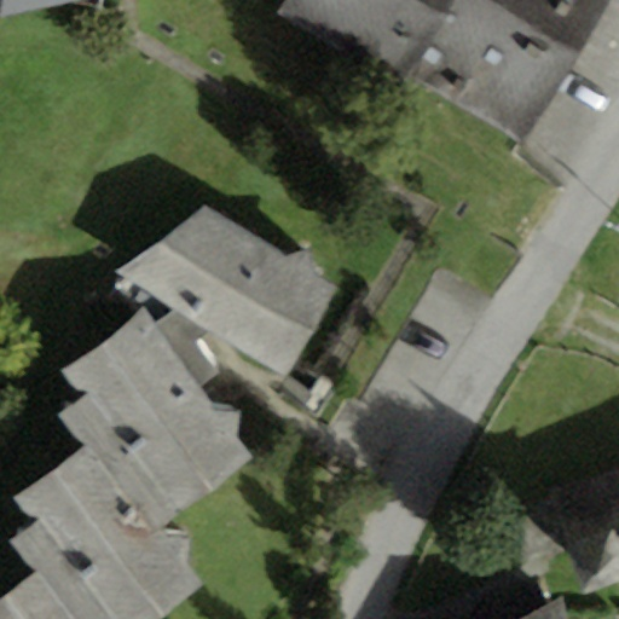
[(0,0),(0,17),(1,18),(92,0),(0,0)]
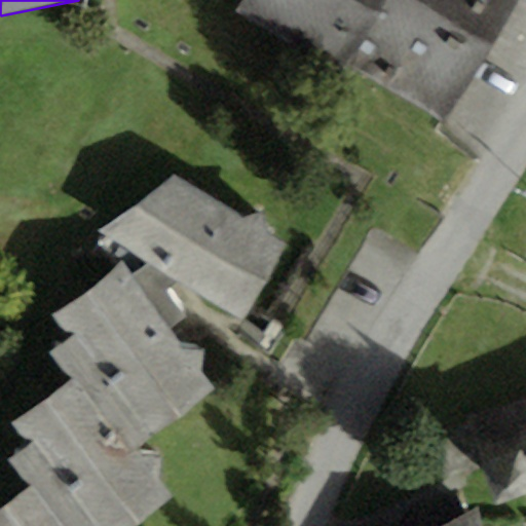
[(445,122),(517,0),(241,0),(240,2),(234,12),(322,67),(329,57),(445,122)]
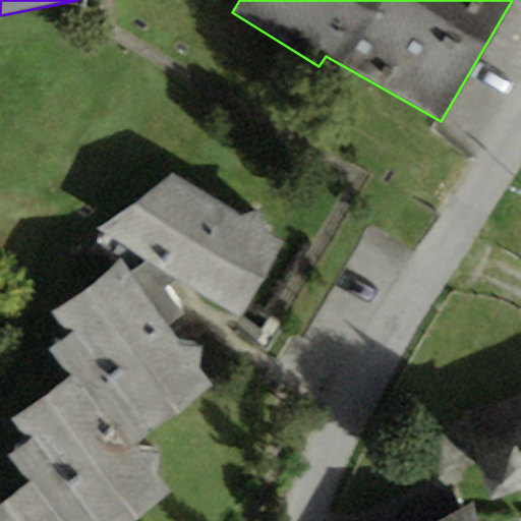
[(285,235),(172,174),(97,232),(240,317),(285,235)]
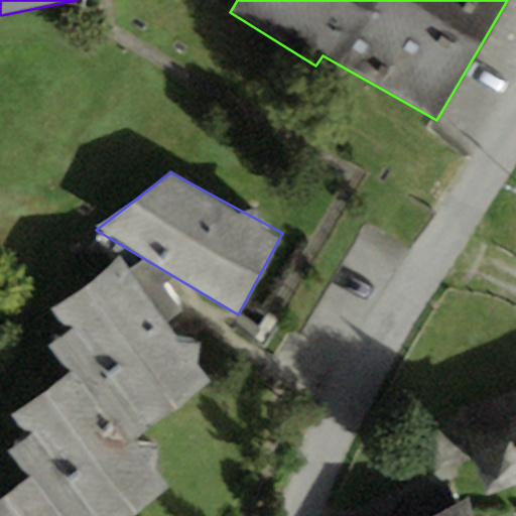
[(129,272),(120,262),(50,309),(72,331),(48,346),(70,375),(77,369),(128,442),(212,389),(196,366),(202,343),(174,341),(166,323),(181,314),(143,265),(129,272)]
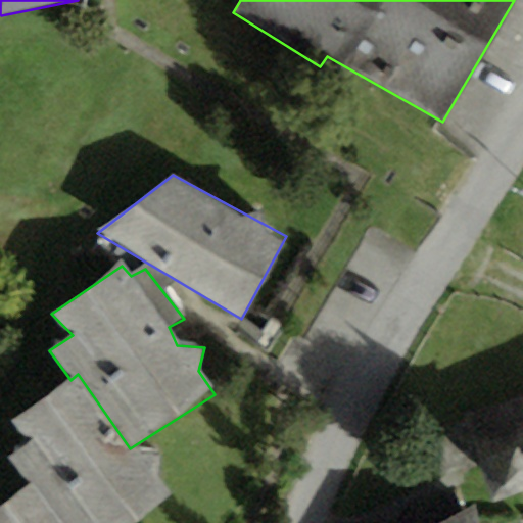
[(162,452),(130,448),(78,374),(70,380),(10,422),(32,444),(8,457),(32,482),(0,504),(0,522),(132,522),(172,498),(155,478),(162,452)]
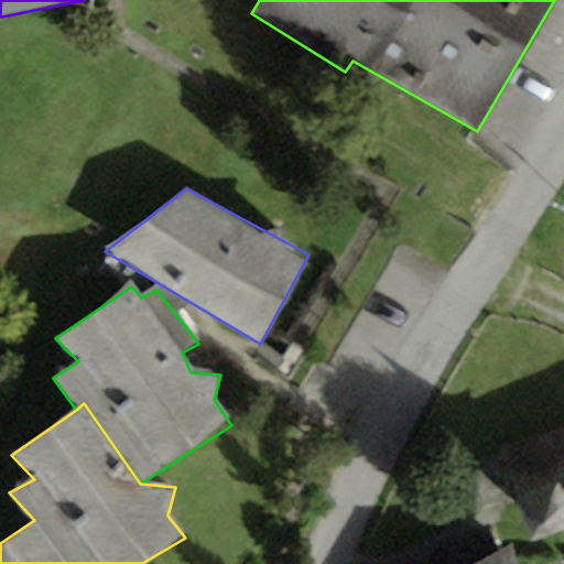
[(563,518),(563,431),(516,447),(542,525),(563,518)]
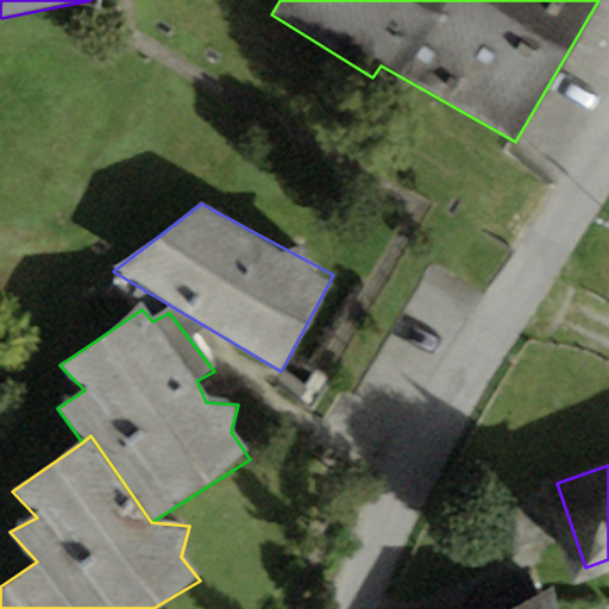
[(556,608),(552,590),(513,608),(556,608)]
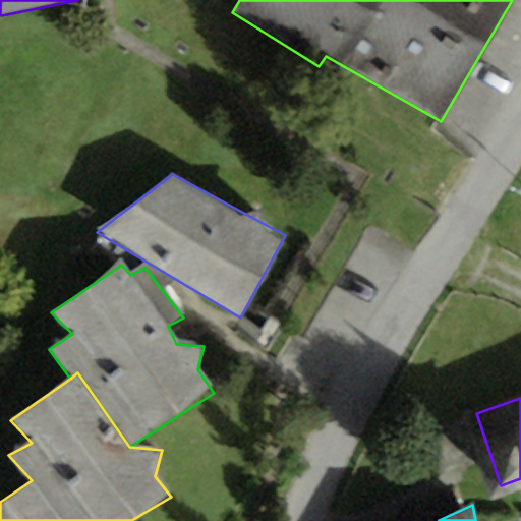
All buildings are outlined.
